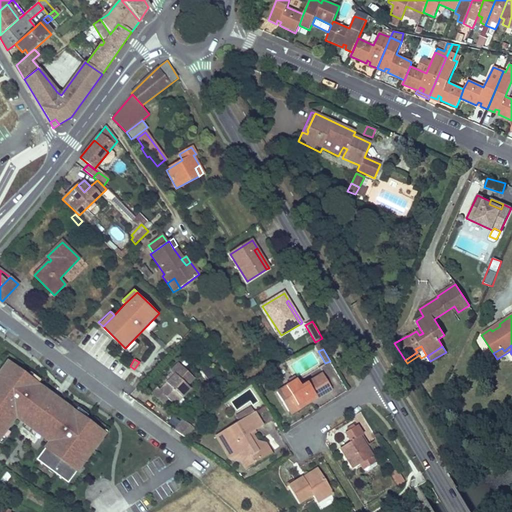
[(18,367),(10,360),(7,365),(15,371),(16,369),(18,367)]
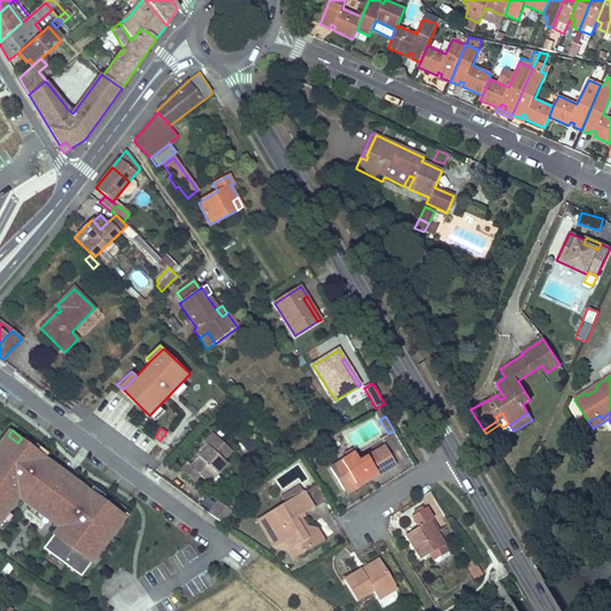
[(198,456),(190,464),(199,474),(213,486),(221,477),(217,474),(227,464),(222,460),(230,450),(213,433),(204,442),(208,445),(198,456)]
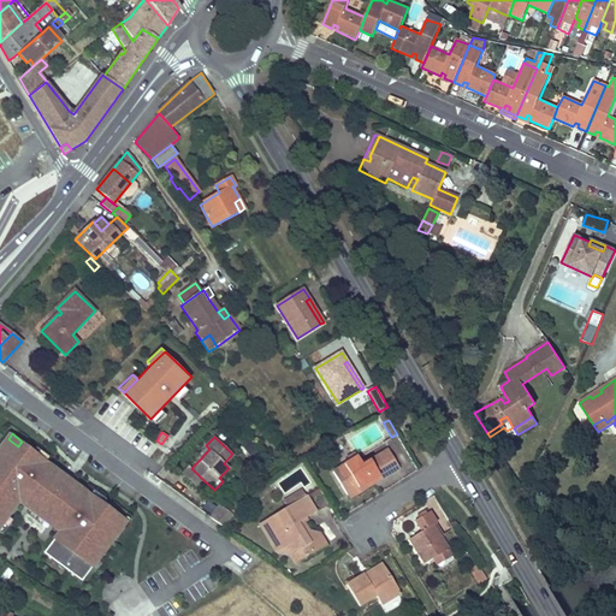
[(0,527),(16,507),(10,502),(17,492),(23,497),(34,505),(27,515),(46,528),(53,519),(64,527),(70,532),(63,542),(57,537),(45,555),(59,566),(63,561),(69,563),(64,569),(82,582),(93,568),(88,564),(100,550),(104,552),(124,526),(114,517),(116,515),(102,505),(90,496),(84,492),(83,493),(49,469),(51,467),(46,463),(33,454),(19,444),(18,446),(9,439),(0,449),(0,527)]
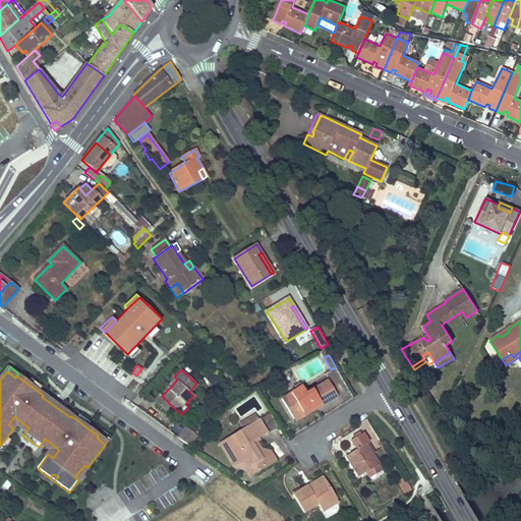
[(174,377),(166,386),(169,389),(177,380),(174,377)]
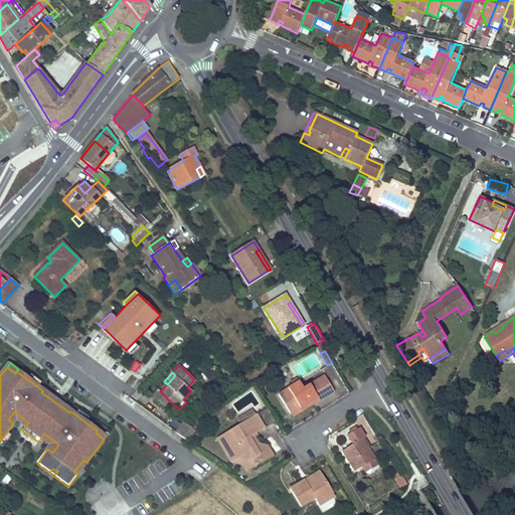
[(38,387),(41,383),(30,375),(27,379),(35,384),(38,387)]
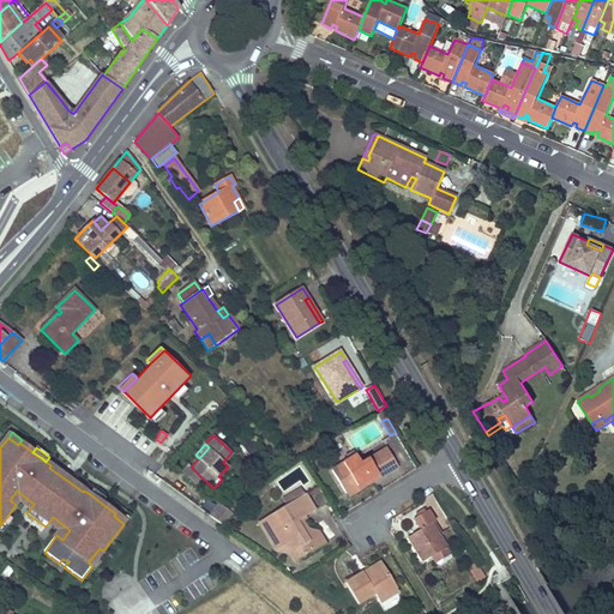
[(331,470),(345,493),(371,479),(372,481),(397,467),(386,449),(361,463),(356,456),(331,470)]
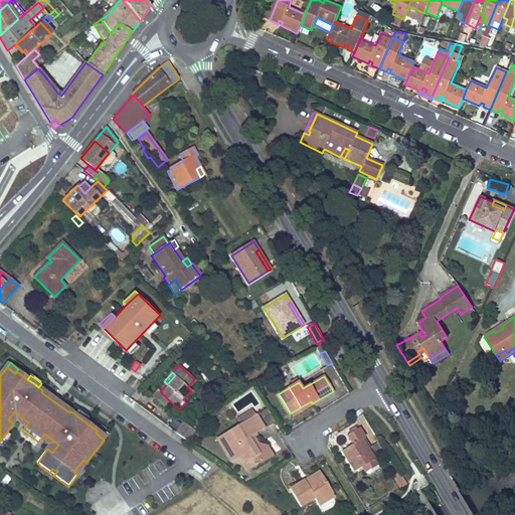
[(168,399),(160,391),(157,389),(152,395),(163,405),(168,399)]
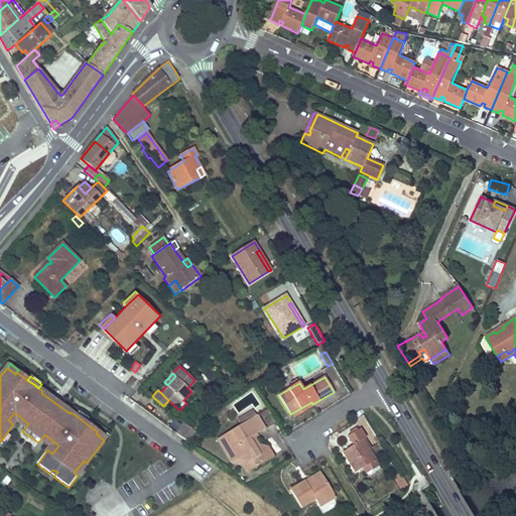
[(311,402),(290,414),(292,417),(312,404),(311,402)]
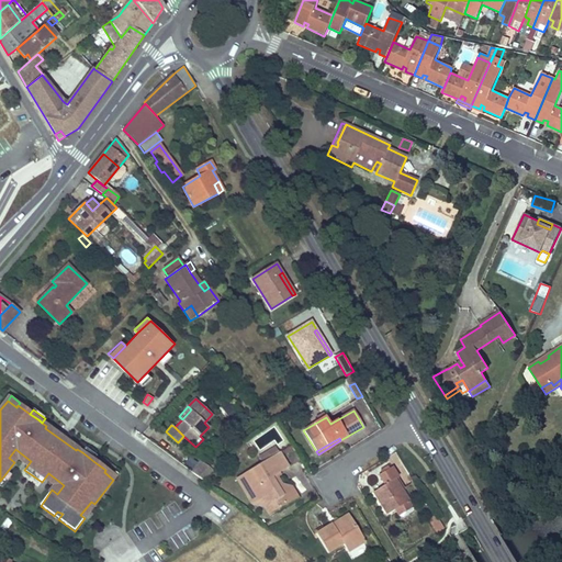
[(482,439),(472,440),(478,449),(482,439)]
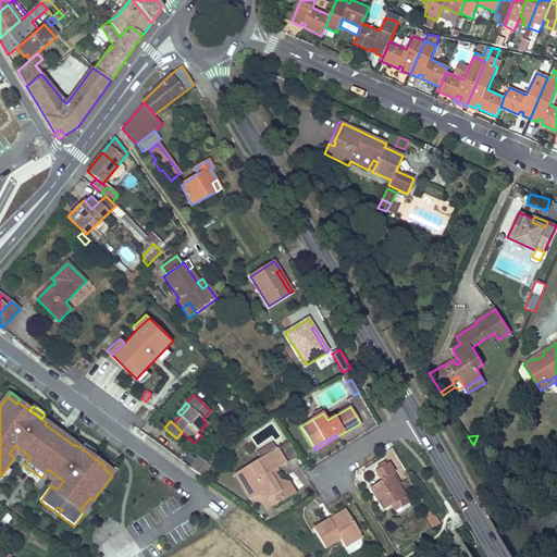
[(257,454),(260,458),(277,448),(274,443),(257,454)]
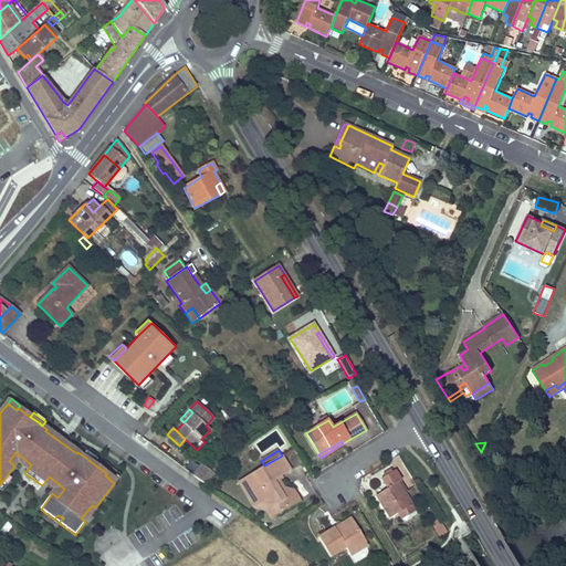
[(83,456),(94,464),(97,460),(86,451),(83,456)]
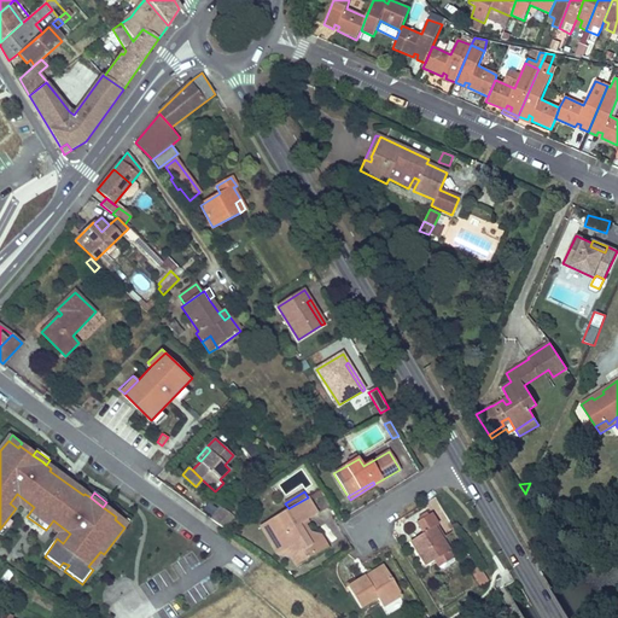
[(16,508),(23,499),(17,494),(10,503),(16,508)]
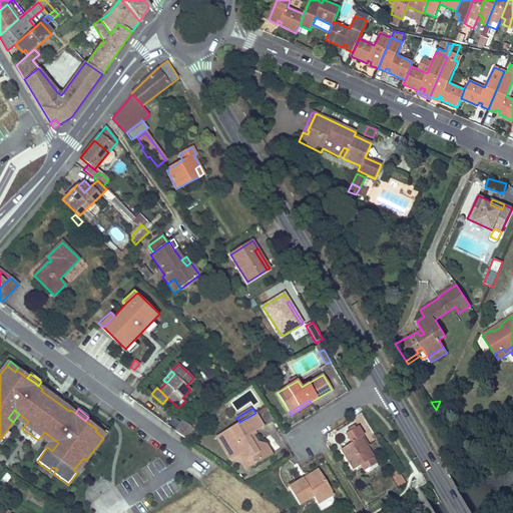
[(239,422),(216,436),(230,460),(237,456),(251,459),(254,466),(270,457),(265,448),(253,445),(247,436),(254,432),(264,427),(255,413),(239,422)]
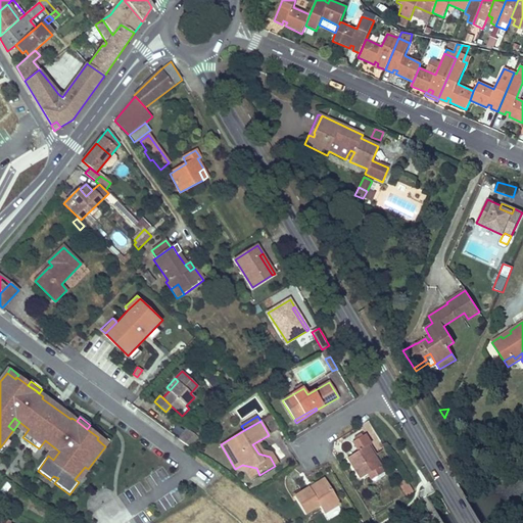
[(186,429),(179,439),(191,448),(199,438),(186,429)]
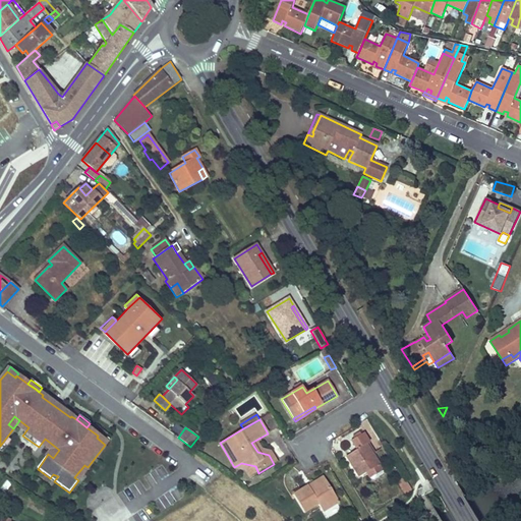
[(359,476),(366,472),(379,465),(371,453),(366,444),(369,442),(363,432),(352,440),(357,450),(347,456),(359,476)]
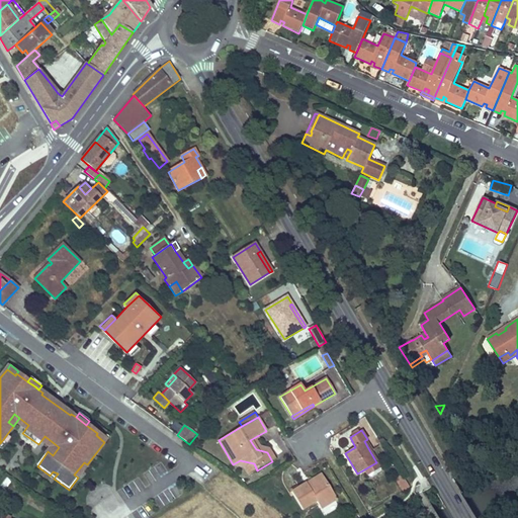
[(107,438),(99,431),(97,433),(96,435),(104,442),(107,438)]
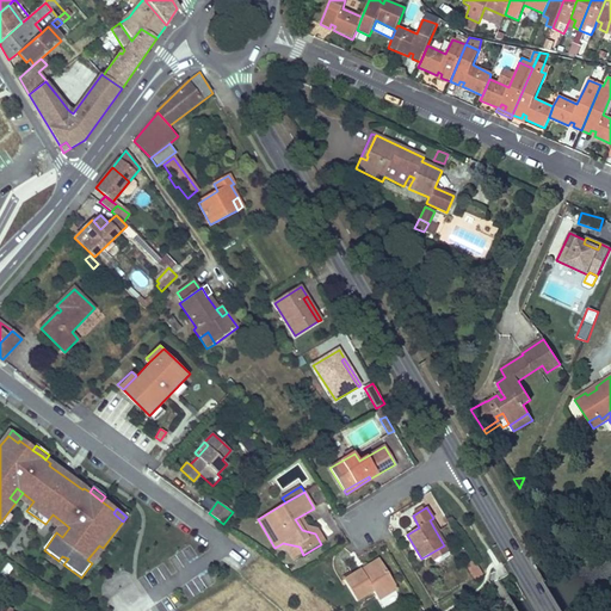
[(304,517),(303,514),(295,519),(302,530),(315,534),(321,544),(325,542),(318,530),(306,526),(301,519),(304,517)]
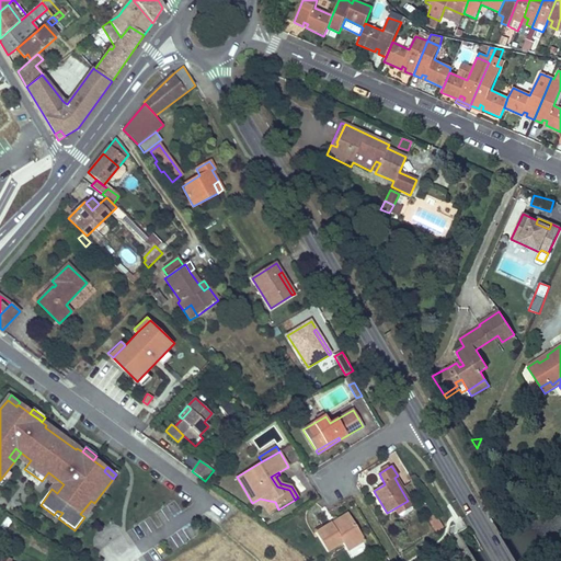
[(398,476),(395,478),(400,488),(404,487),(398,476)]
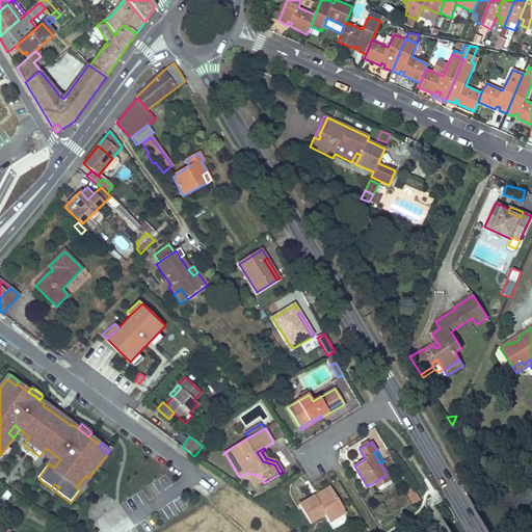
[(55,455),(49,463),(54,468),(60,459),(55,455)]
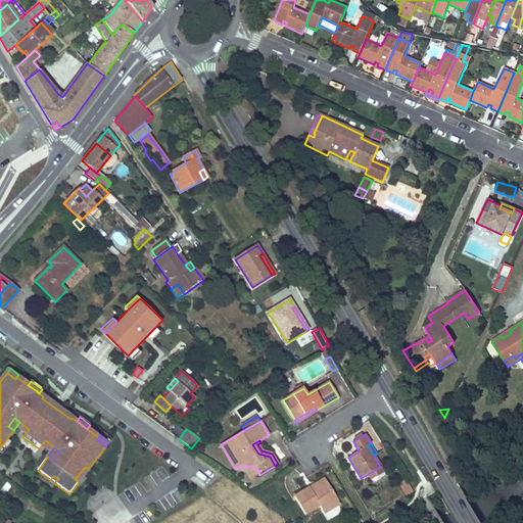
[(242,465),(235,469),(246,472),(250,480),(259,475),(256,468),(242,465)]
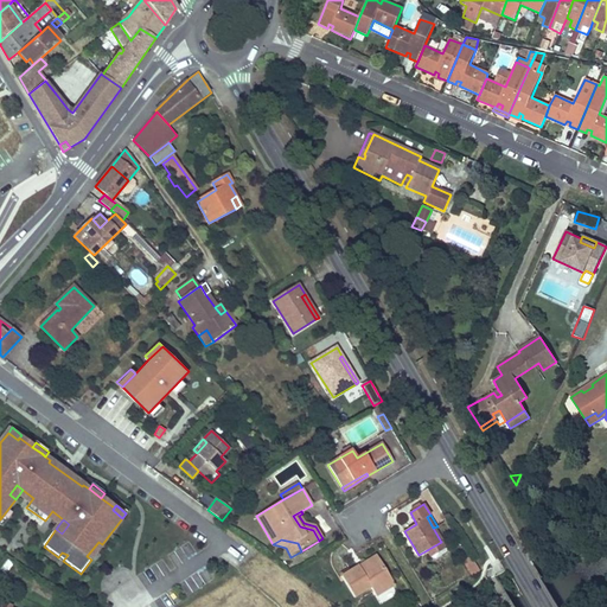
[(91,560),(102,544),(98,542),(87,556),(91,560)]
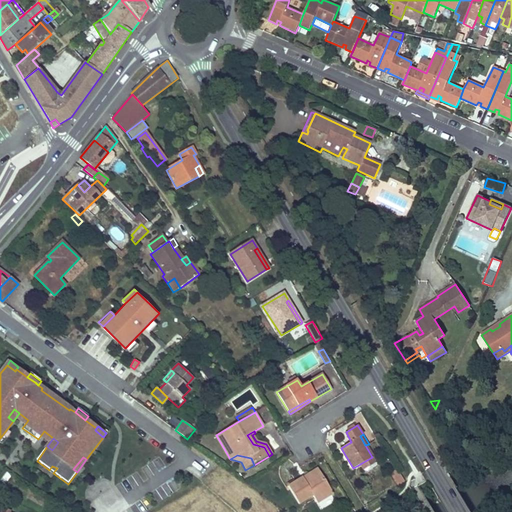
[(372,457),(360,464),(362,469),(375,462),(372,457)]
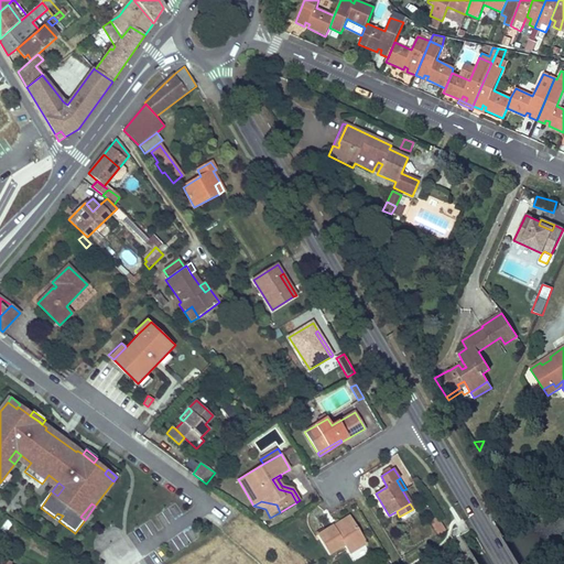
[(349,516),(334,525),(336,529),(351,520),(349,516)]
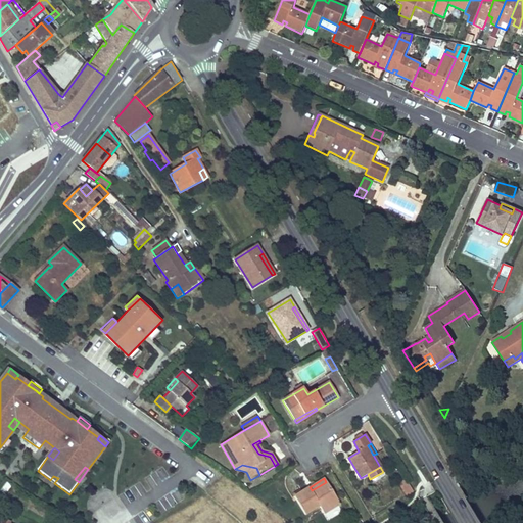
[(406,480),(399,483),(407,495),(412,492),(413,492),(406,480)]
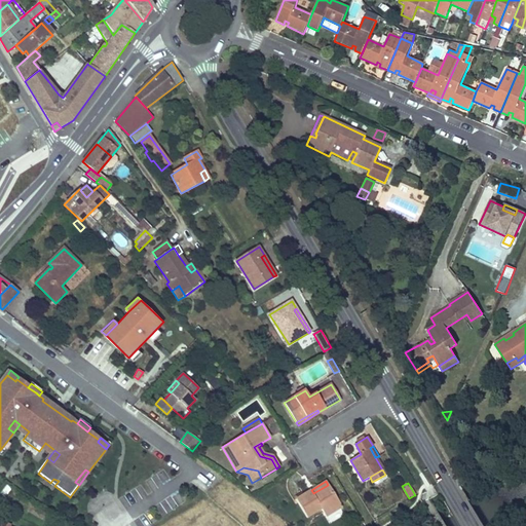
[(313,493),(311,490),(296,499),(307,518),(321,510),(324,513),(340,503),(328,485),(313,493)]
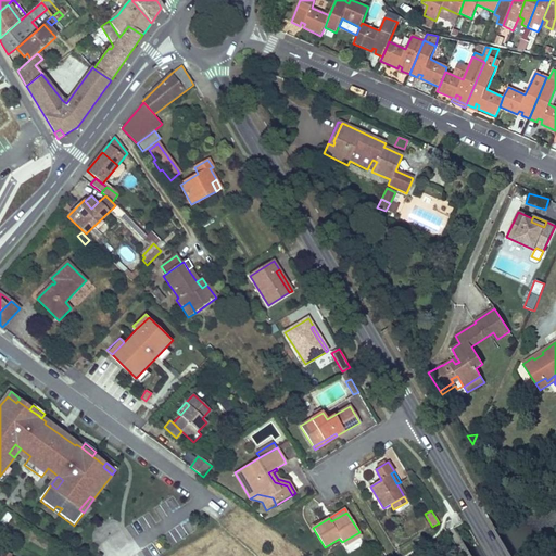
[(359,532),(342,542),(344,546),(362,535),(359,532)]
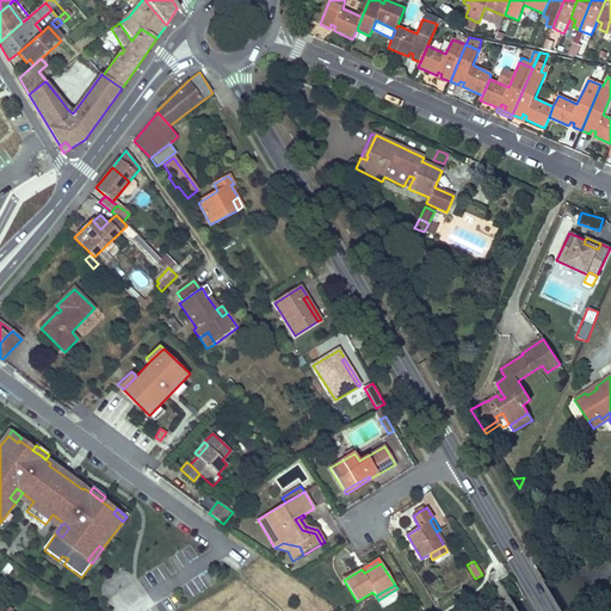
[(383,609),(400,598),(395,591),(380,602),(383,609)]
